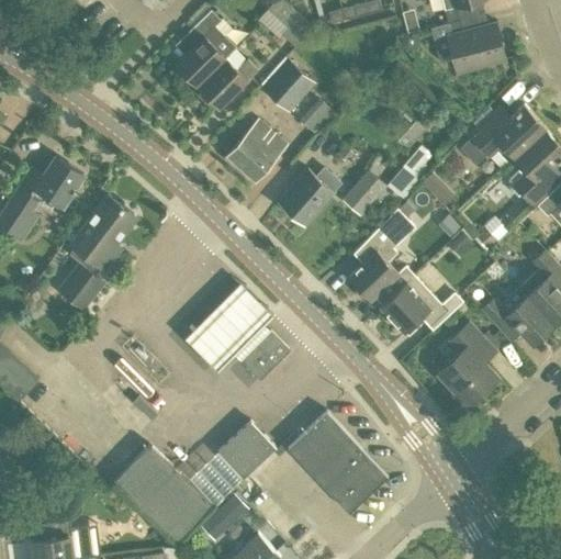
[(280,0),(275,0),(266,10),(287,30),(280,36),(294,48),(312,29),(280,0)]
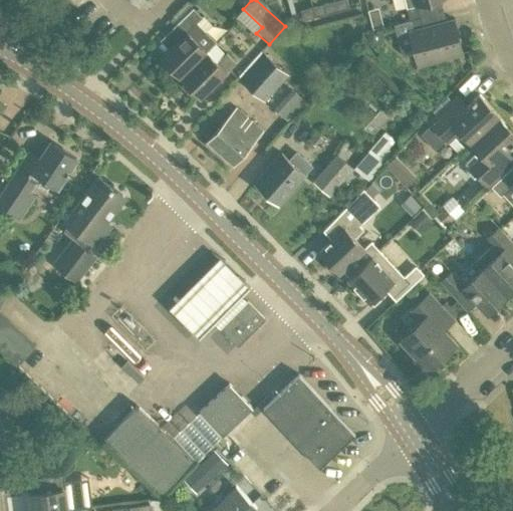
[(333,4),(336,14),(348,11),(345,0),(333,4)]
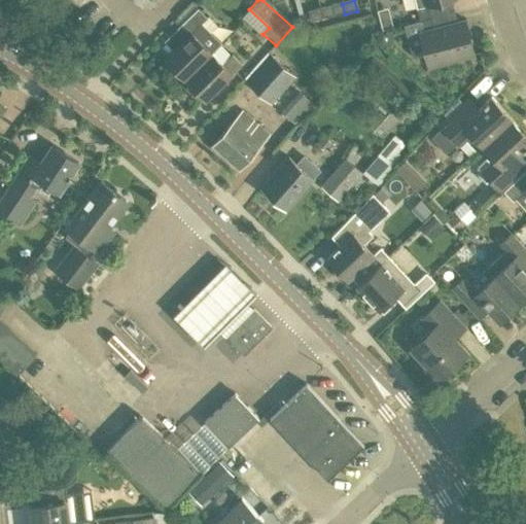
[(428,21),(431,21),(430,20),(429,20),(426,8),(455,1),(454,0),(412,0),(418,22),(419,23),(428,21)]
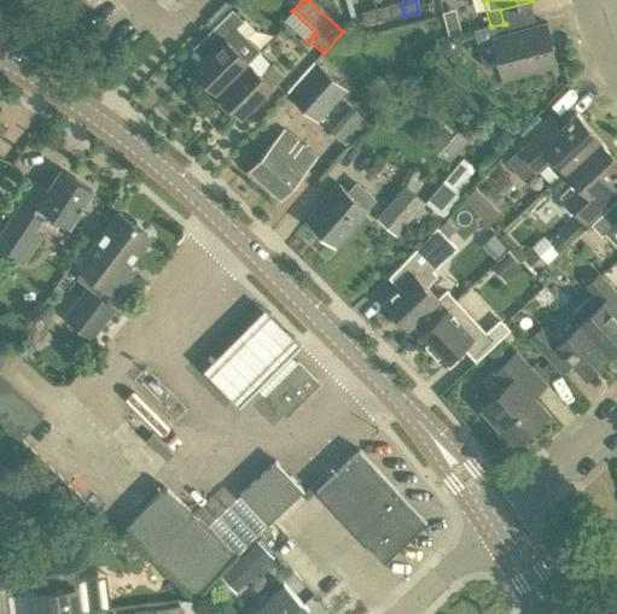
[(377,24),(405,17),(401,5),(374,12),(377,24)]
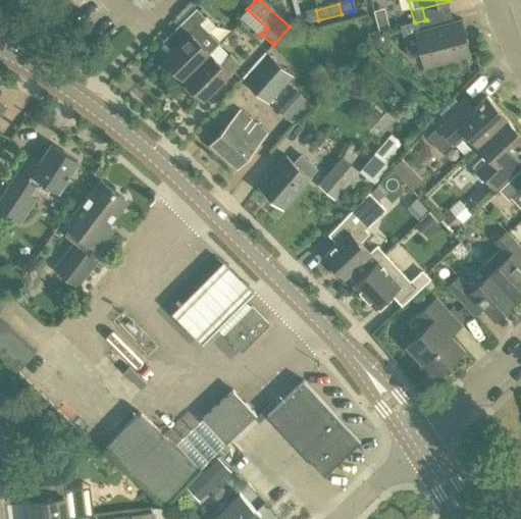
[(206,56),(207,56),(217,46),(198,26),(204,20),(194,10),(170,33),(179,43),(160,61),(180,82),(206,56)]
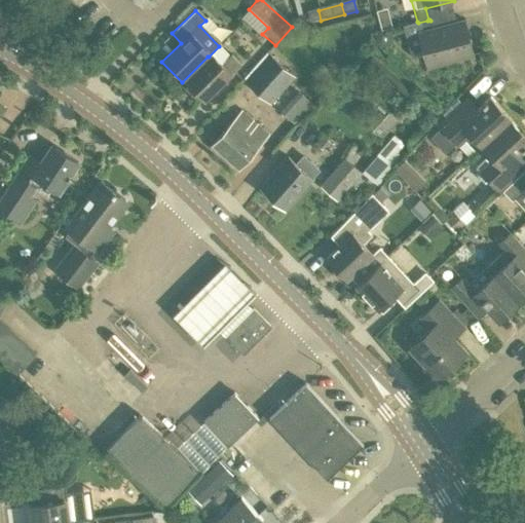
[(309,24),(321,21),(319,10),(306,13),(309,24)]
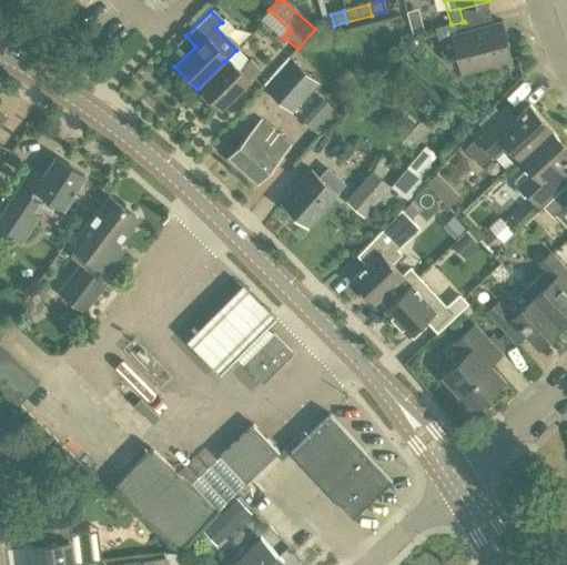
[(462,22),(452,24),(455,38),(453,38),(462,74),(507,63),(497,27),(468,34),(465,22),(462,22)]
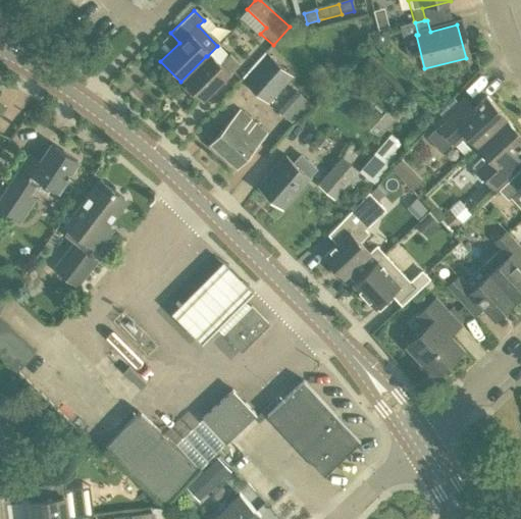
[(206,56),(180,82),(200,102),(238,64),(228,55),(217,67),(207,56),(206,56)]
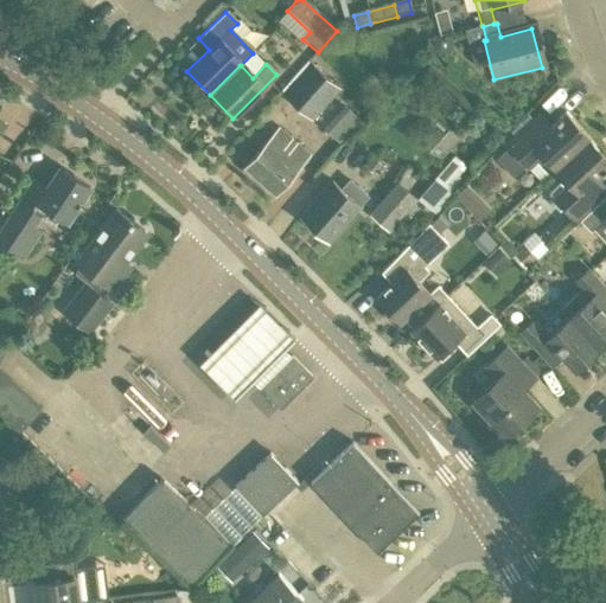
[(312,124),(340,91),(308,64),(280,96),(312,124)]
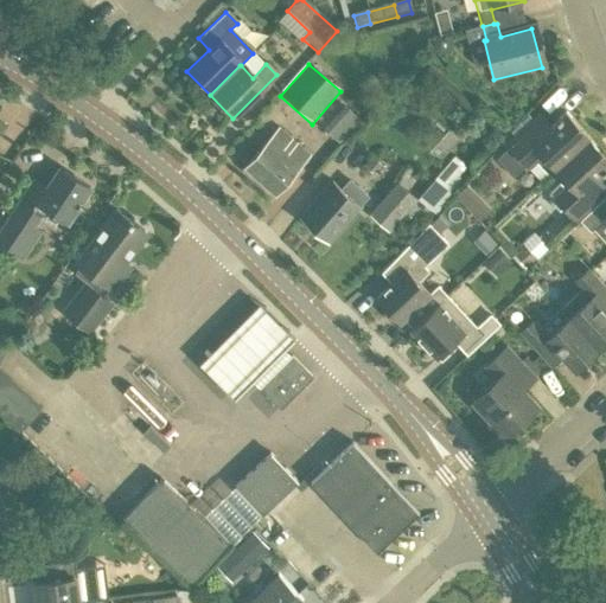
[(556,170),(587,141),(563,115),(550,127),(537,113),(503,146),(528,172),(536,164),(548,177),(556,170)]
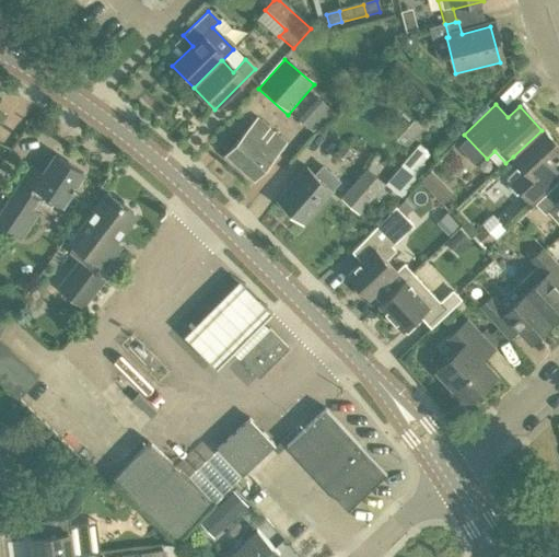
[(405,151),(426,128),(415,119),(395,142),(405,151)]
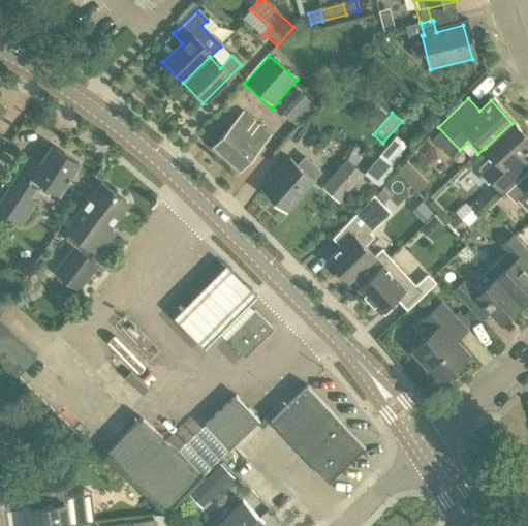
[(238,173),(269,137),(241,114),(210,148),(238,173)]
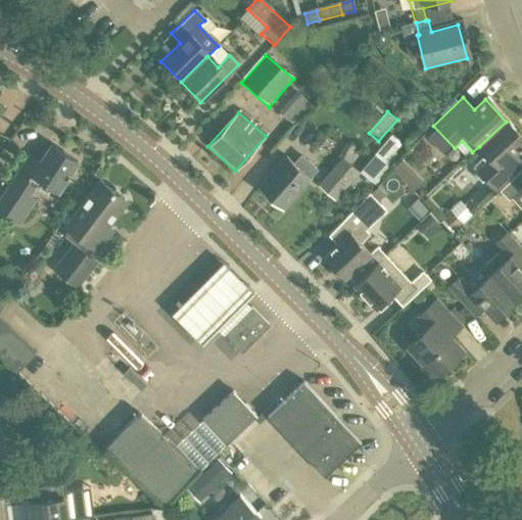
[(479,146),(490,158),(475,173),(495,194),(519,173),(508,159),(521,146),(521,141),(505,124),(507,123),(506,122),(479,146)]
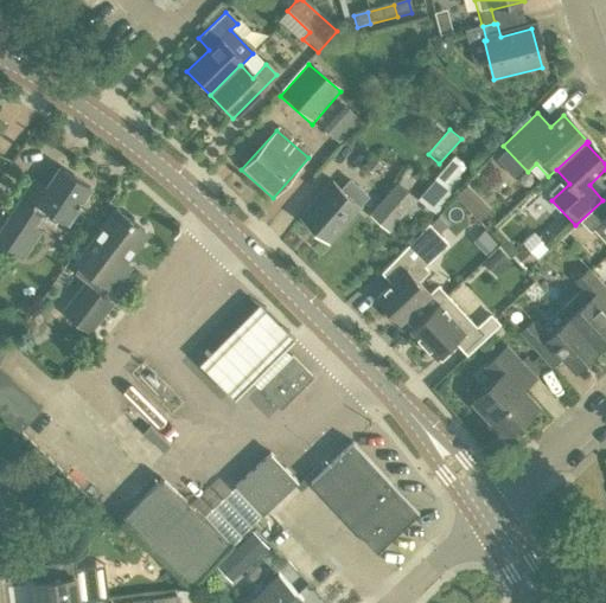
[(433,216),(461,181),(458,179),(466,168),(453,158),(416,201),(433,216)]
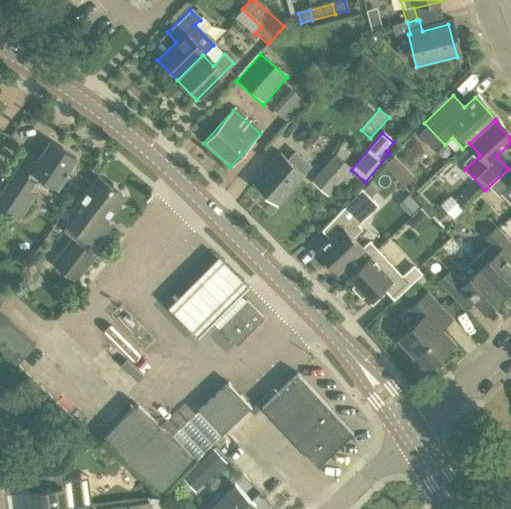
[(57,189),(76,160),(49,142),(38,160),(28,154),(0,197),(0,208),(20,221),(35,197),(28,192),(38,177),(57,189)]
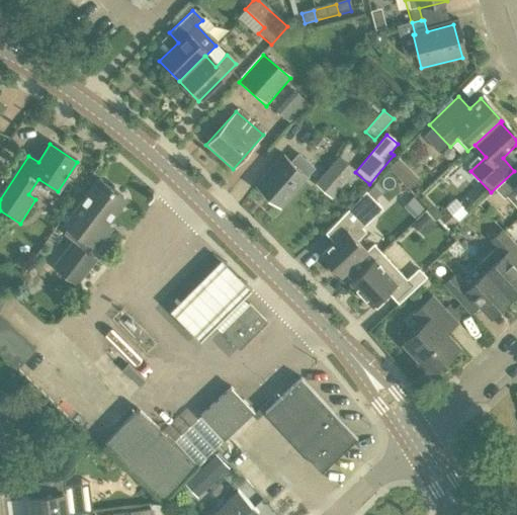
[(427,144),(418,152),(427,164),(437,157),(427,144)]
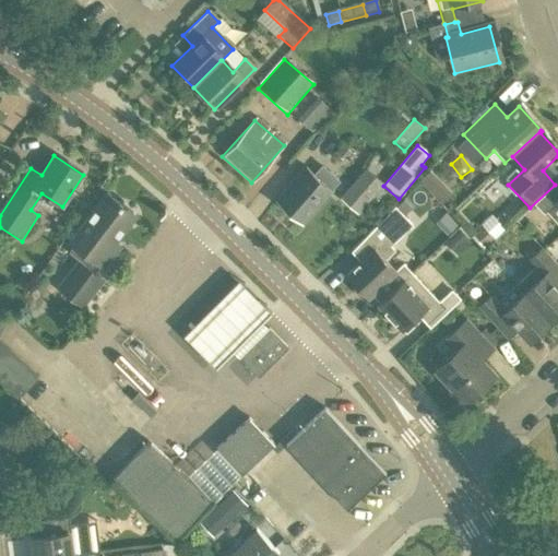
[(300,225),(330,192),(304,169),(274,202),(300,225)]
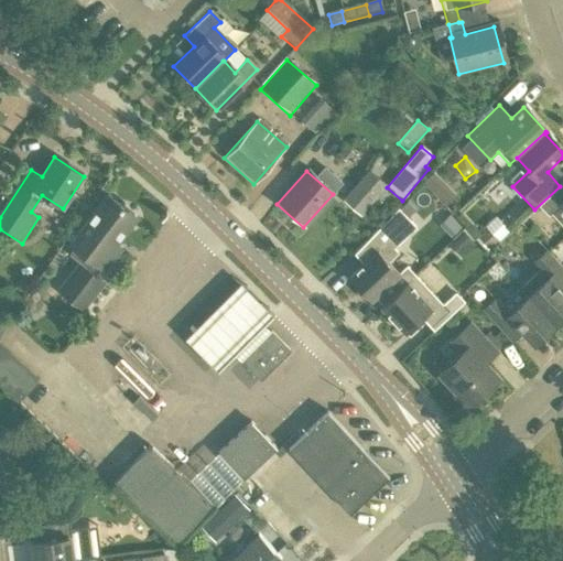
[(360,218),(387,187),(368,171),(342,202),(360,218)]
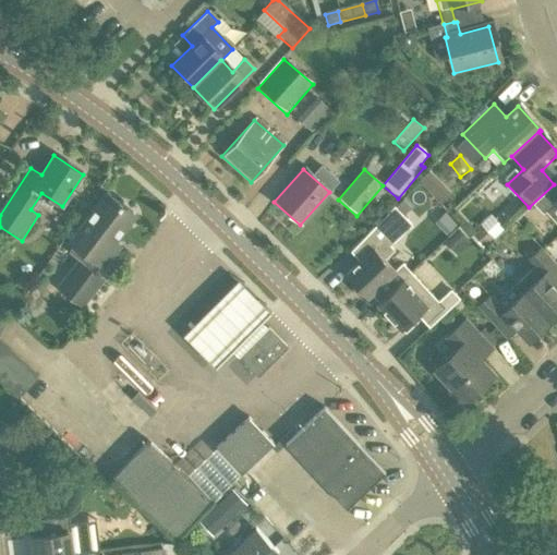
[(439,207),(451,195),(428,171),(416,183),(439,207)]
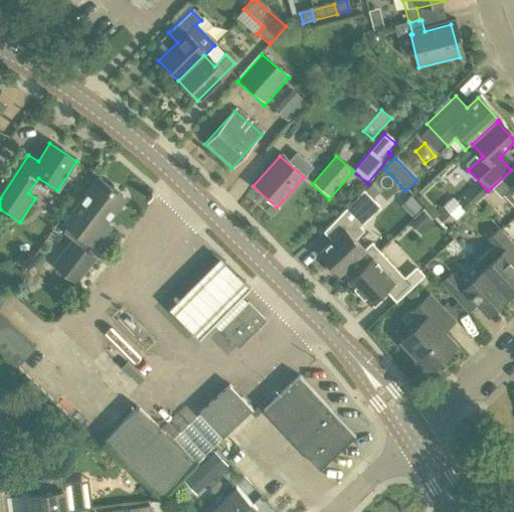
[(513,191),(513,175),(510,171),(491,189),(500,199),(512,189),(513,191)]
